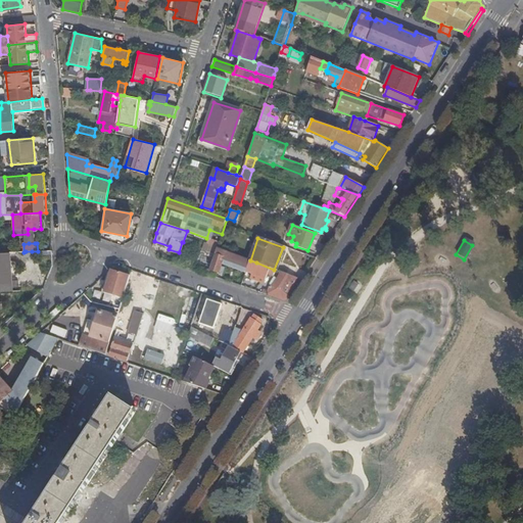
[(250,260),(217,247),(212,259),(209,270),(219,273),(223,275),(225,268),(222,267),(224,259),(234,264),(233,267),(246,272),(246,271),(250,260)]
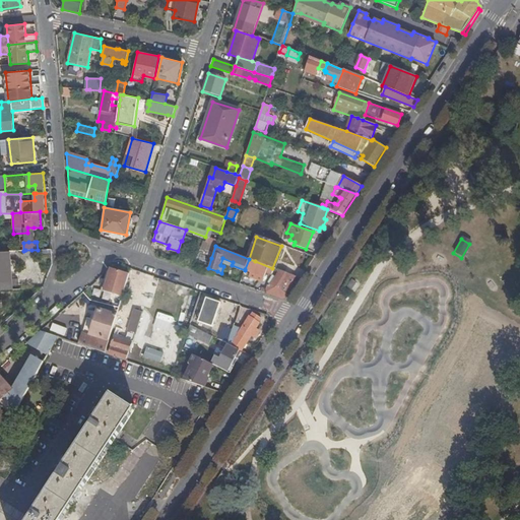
[(10,251),(0,251),(0,289),(19,288),(19,279),(12,279),(10,251)]
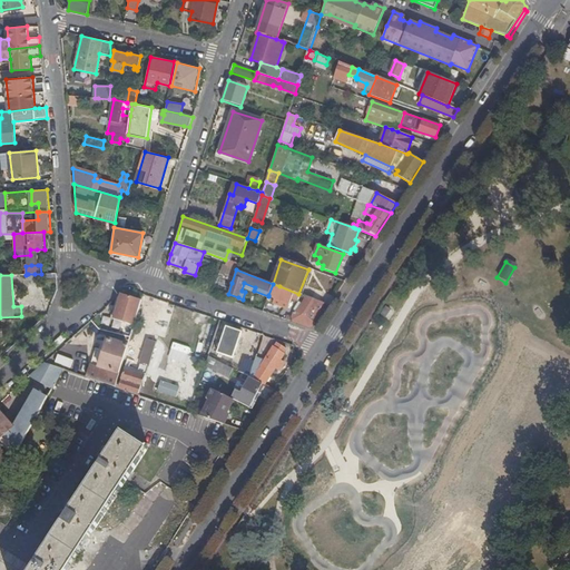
[(228,294),(232,283),(222,279),(217,293),(227,297),(228,294)]
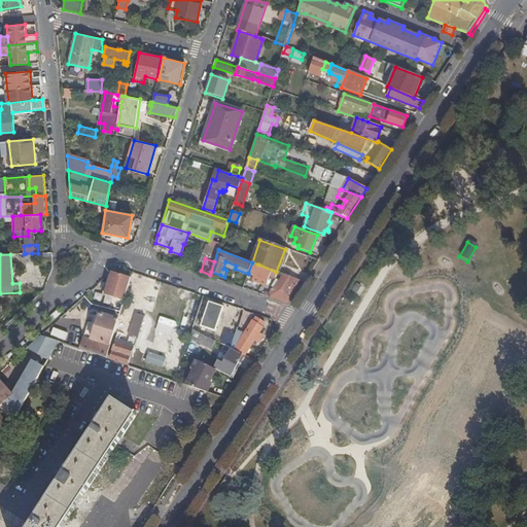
[(254,275),(258,265),(252,262),(248,273),(254,275)]
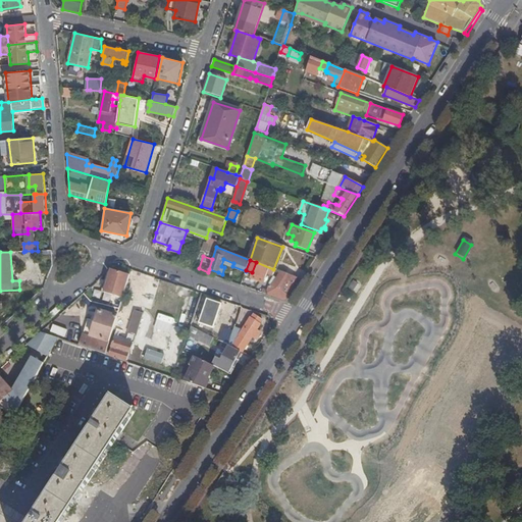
[(273,269),(256,262),(252,272),(250,277),(260,281),(265,277),(267,273),(270,275),(273,269)]
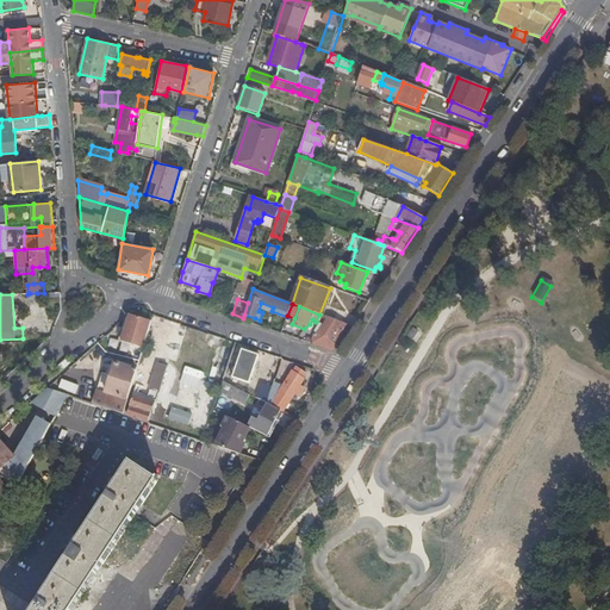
[(122,342),(130,316),(126,318),(119,341),(122,342)]
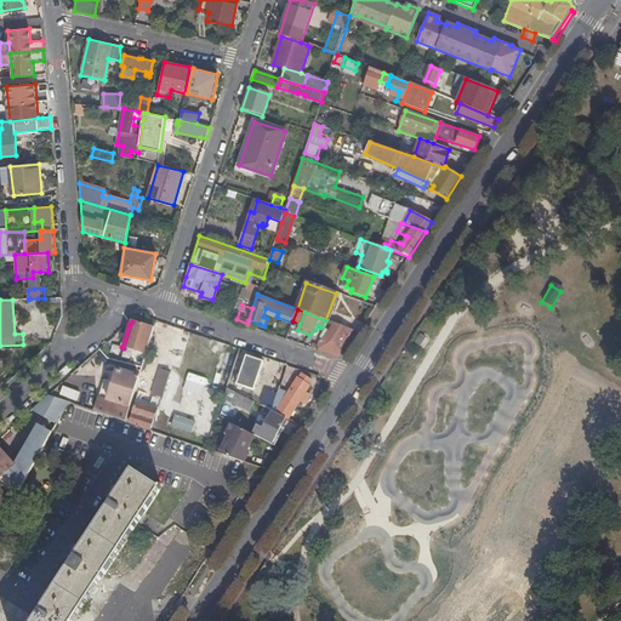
[(147,355),(155,328),(132,322),(124,348),(147,355)]
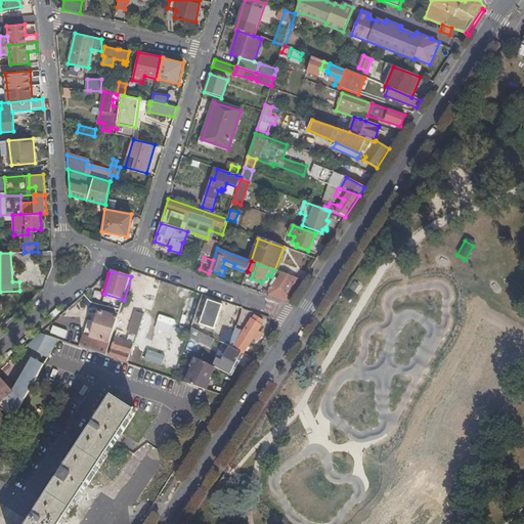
[(270,286),(267,295),(285,301),(291,299),(303,280),(282,272),(277,280),(273,287),(270,286)]
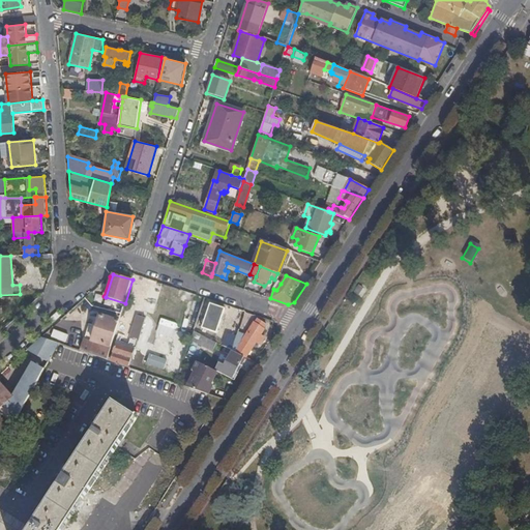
[(144,306),(154,310),(162,286),(151,283),(144,306)]
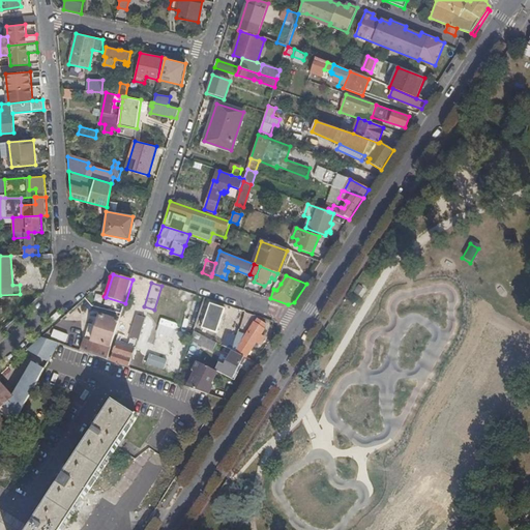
[(362,289),(357,286),(353,293),(358,296),(362,289)]
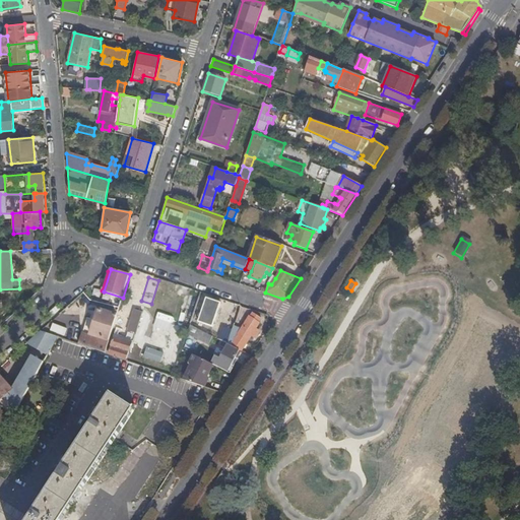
[(220,302),(203,296),(195,320),(213,325),(220,302)]
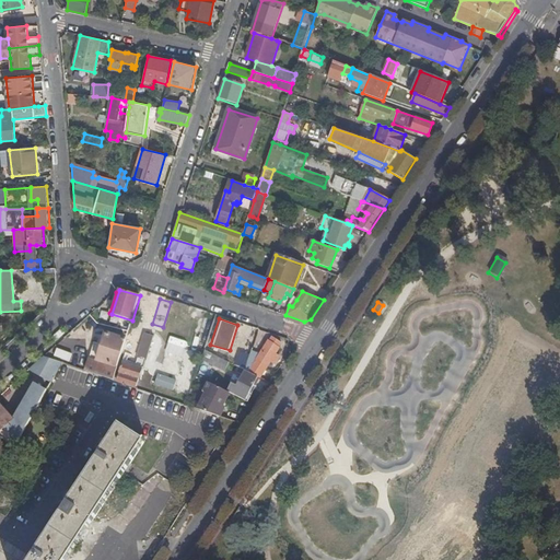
[(97,360),(117,366),(126,339),(106,334),(97,360)]
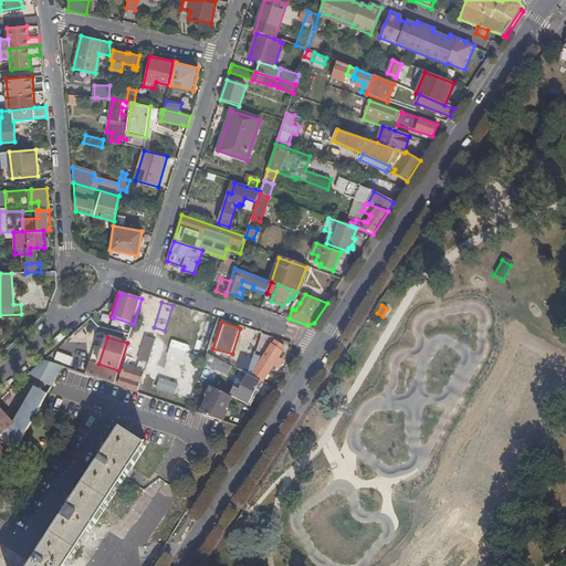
[(147,337),(137,369),(145,371),(155,339),(147,337)]
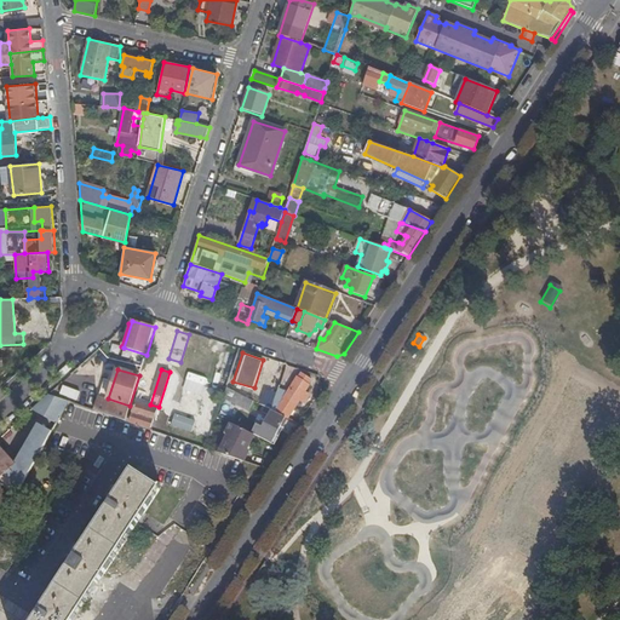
[(287,392),(279,389),(271,409),(287,418),(299,400),(303,402),(309,394),(305,391),(310,385),(309,384),(313,380),(302,373),(299,378),(298,377),(287,392)]
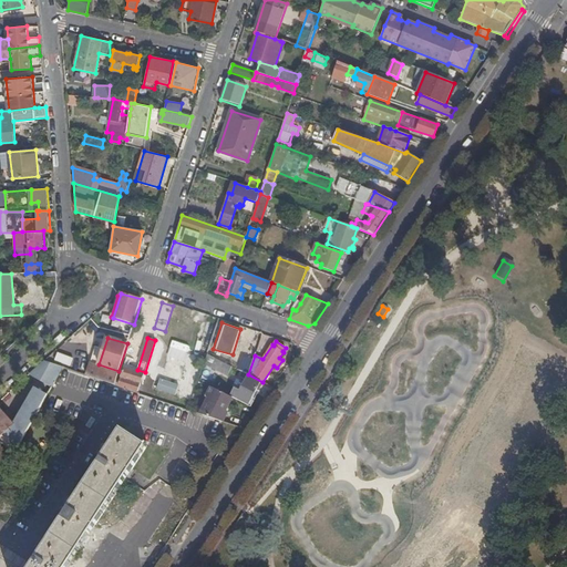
[(248,350),(241,371),(243,372),(248,374),(255,356),(256,353),(248,350)]
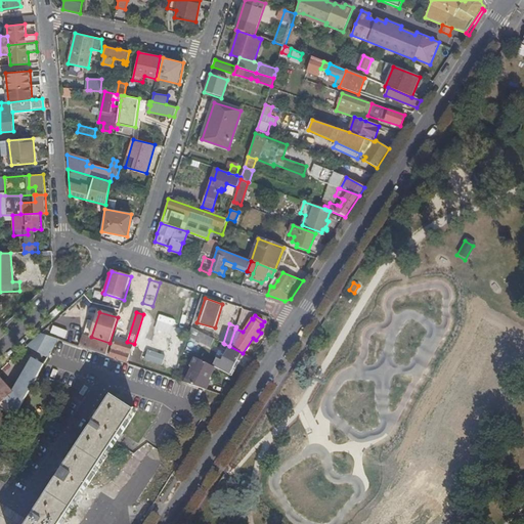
[(211,347),(215,340),(191,328),(188,337),(211,347)]
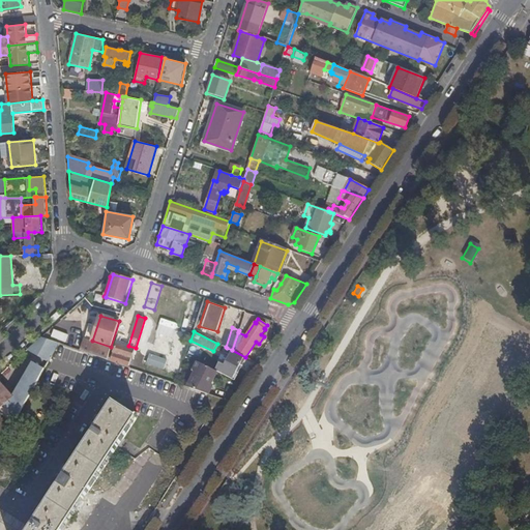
[(0,383),(0,412),(12,427),(59,344),(42,337),(28,350),(48,361),(43,369),(33,363),(13,398),(0,383)]
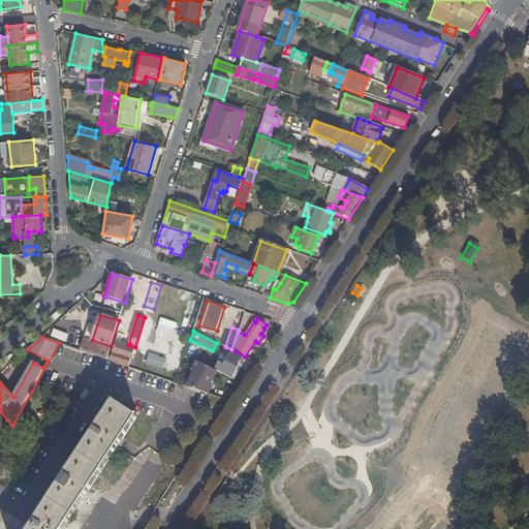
[(116,343),(110,361),(130,368),(131,364),(129,363),(133,349),(116,343)]
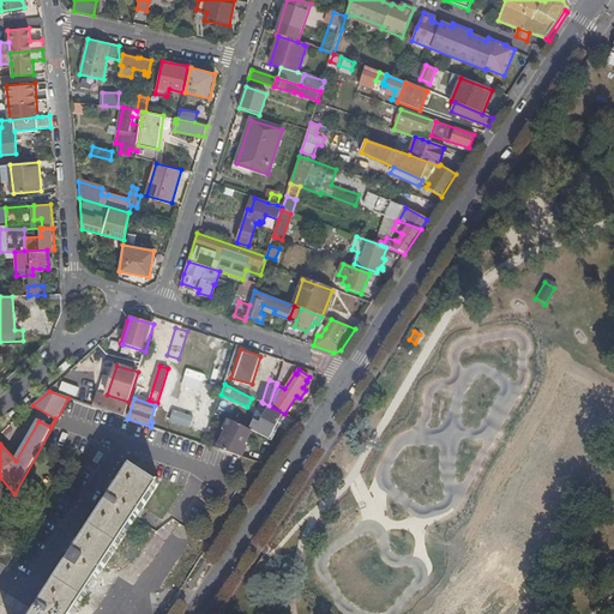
[(230,402),(220,398),(216,411),(226,415),(230,402)]
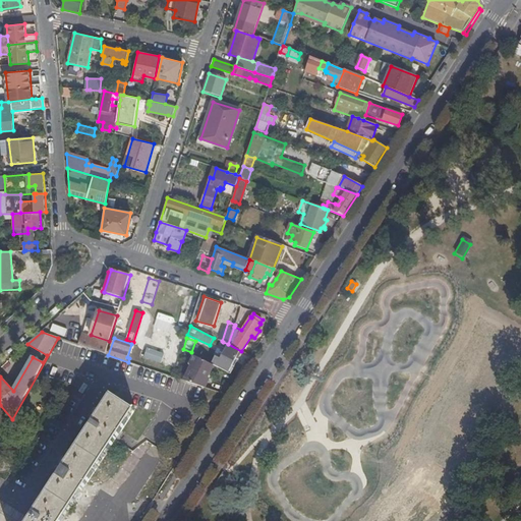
[(237,359),(241,351),(228,344),(223,342),(221,346),(226,349),(221,359),(216,356),(212,364),(215,365),(228,373),(236,358),(237,359)]
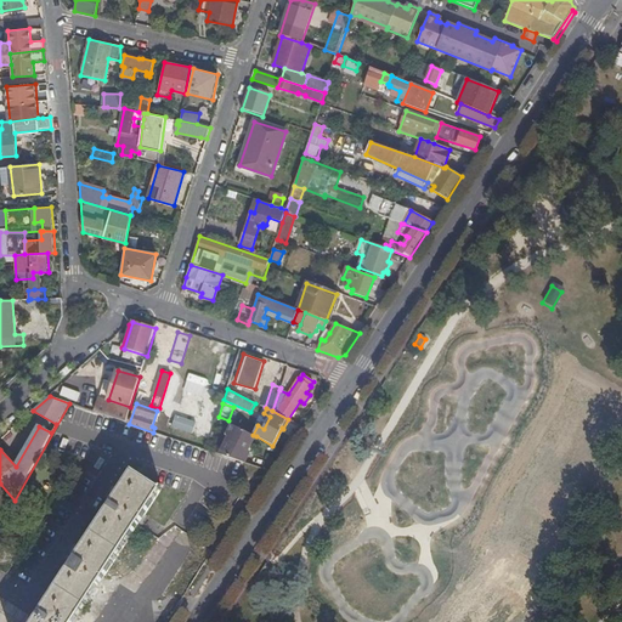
[(108,412),(107,417),(125,423),(128,418),(108,412)]
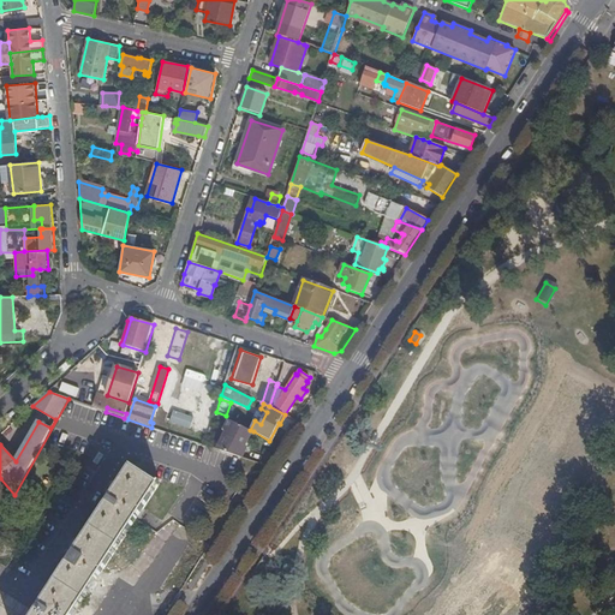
[(227,431),(219,451),(243,459),(248,447),(246,447),(254,431),(250,430),(230,421),(225,431),(227,431)]
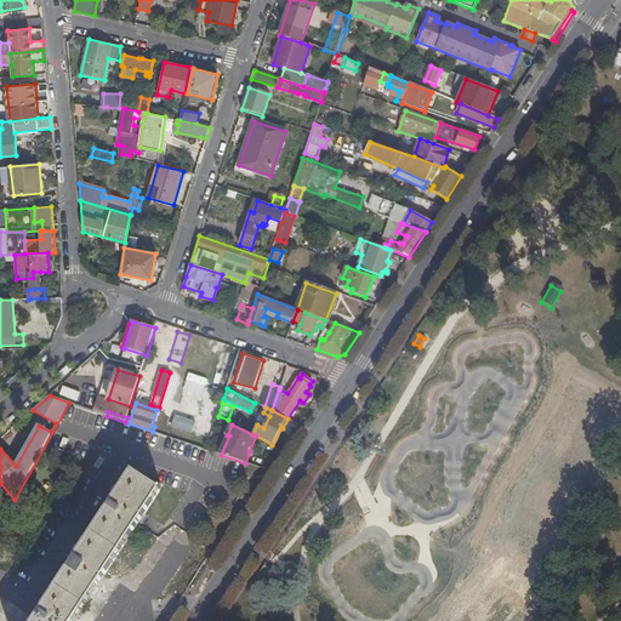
[(73,620),(160,489),(134,472),(34,620),(73,620)]
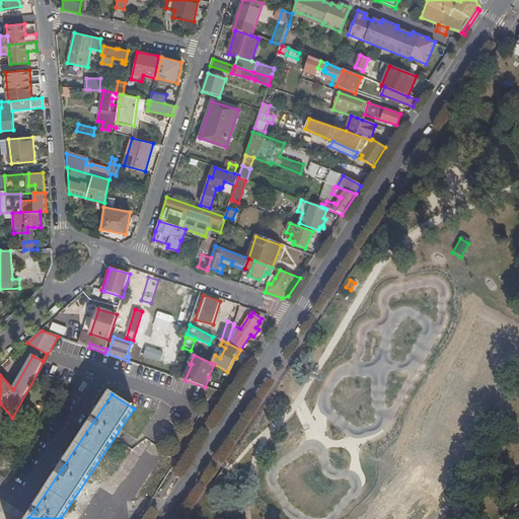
[(130,394),(126,399),(136,405),(139,400),(130,394)]
